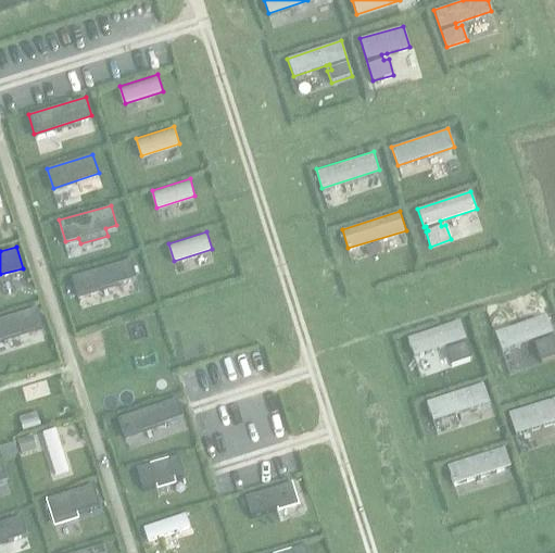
[(131,256),(73,275),(79,293),(137,276),(131,256)]
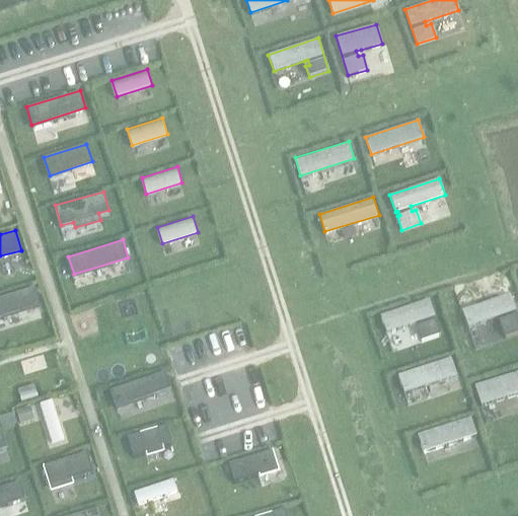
[(34,287),(0,296),(0,316),(40,305),(34,287)]
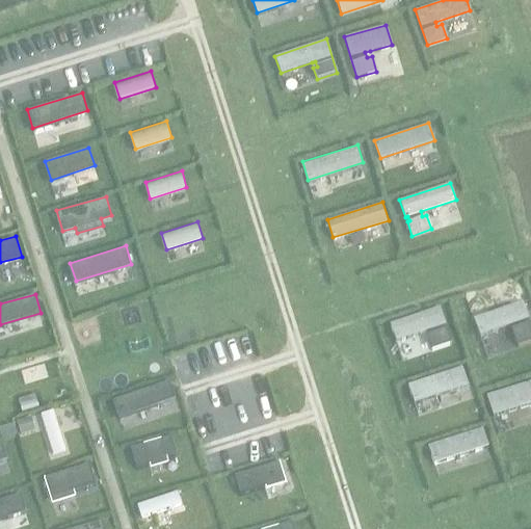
[(530,326),(523,300),(474,318),(479,335),(510,324),(515,322),(516,326),(512,328),(515,338),(518,345),(530,340),(530,326)]
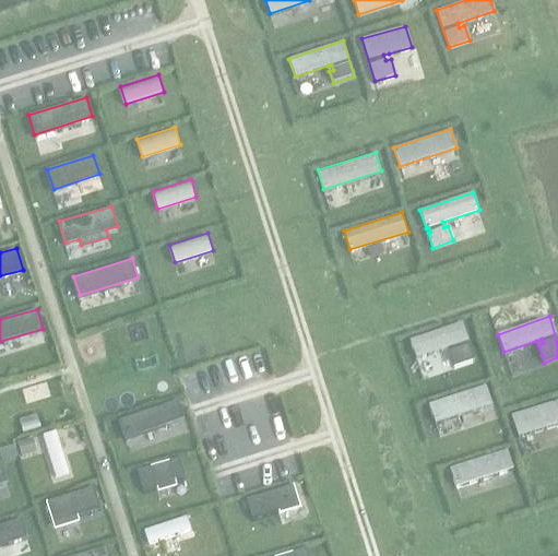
[(462,322),(410,340),(416,357),(447,347),(452,345),(453,351),(449,352),(453,367),(474,361),(462,322)]
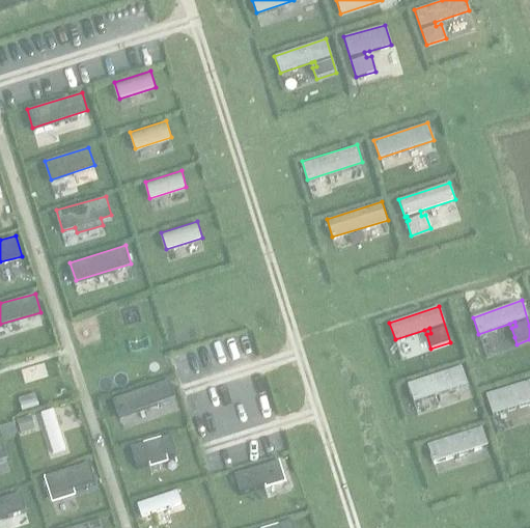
[(462,364),(407,382),(412,399),(467,382),(462,364)]
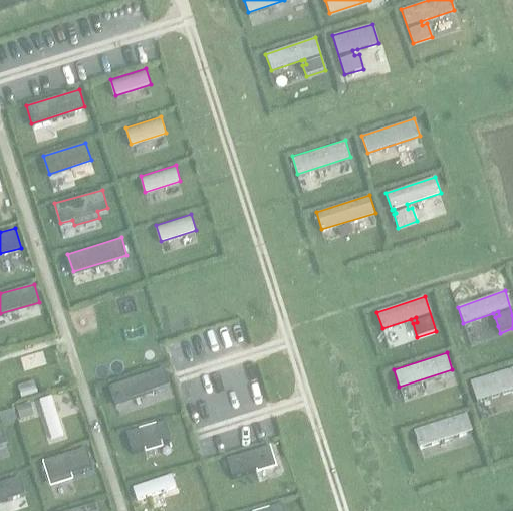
[(165,367),(110,384),(116,402),(170,385),(165,367)]
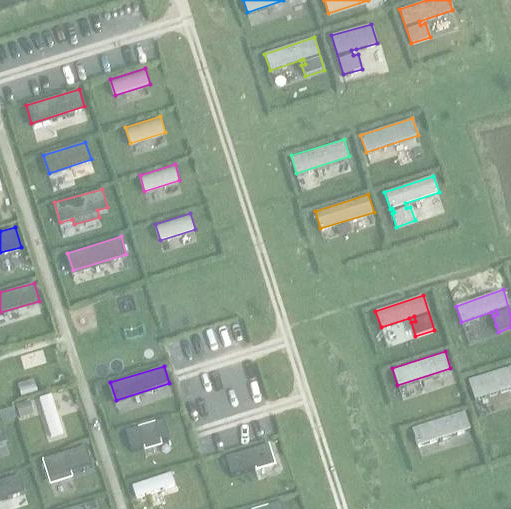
[(510,368),(469,382),(476,401),(510,390),(510,368)]
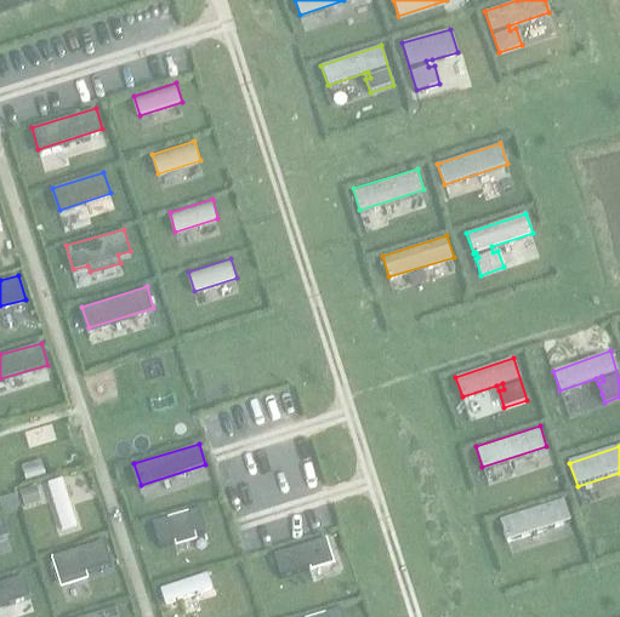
[(62,476),(47,480),(61,527),(77,523),(62,476)]
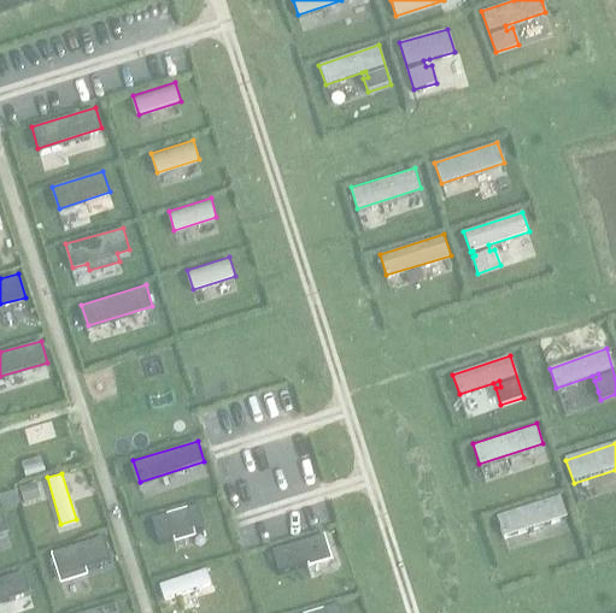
[(36,481),(19,485),(23,500),(40,495),(36,481)]
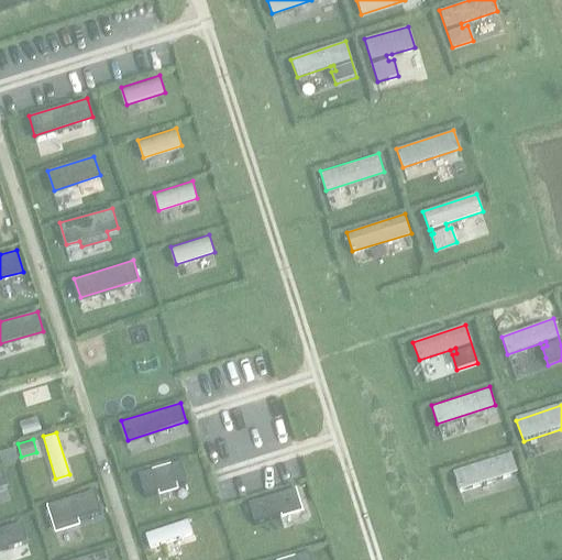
[(453,471),(459,490),(517,472),(510,452),(453,471)]
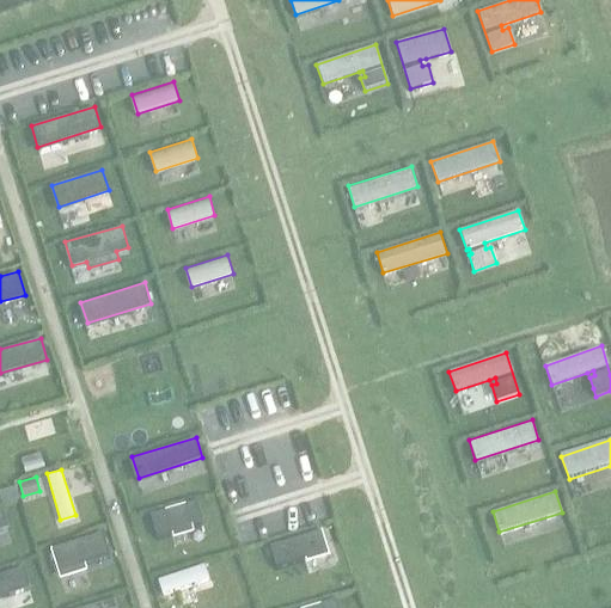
[(199,498),(151,513),(157,534),(205,520),(199,498)]
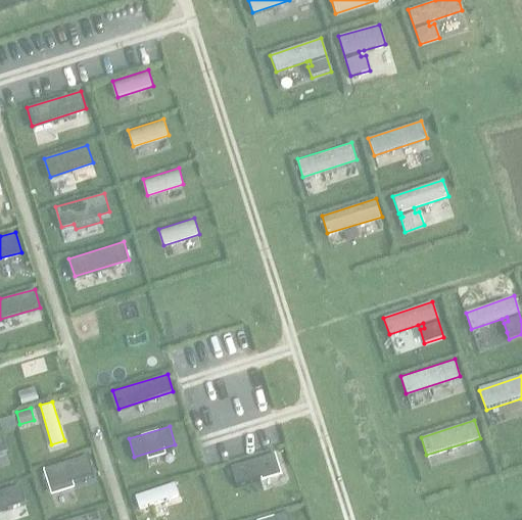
[(275,452),(231,464),(237,483),(281,470),(275,452)]
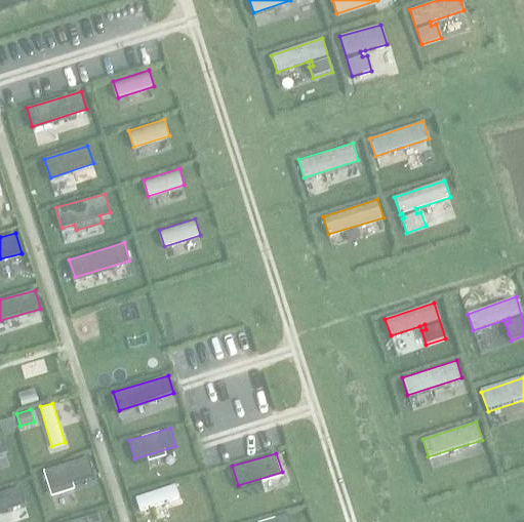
[(87,455),(43,469),(48,487),(93,474),(87,455)]
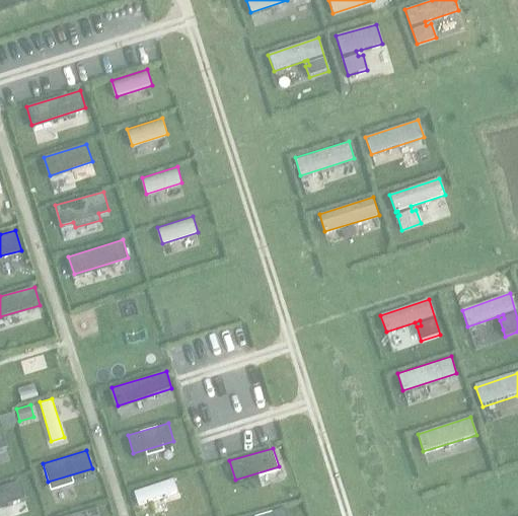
[(173,477),(133,490),(138,504),(177,491),(173,477)]
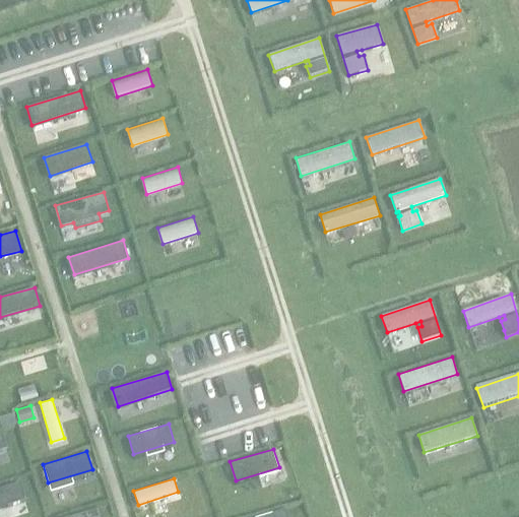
[(19,481),(0,487),(0,506),(24,499),(19,481)]
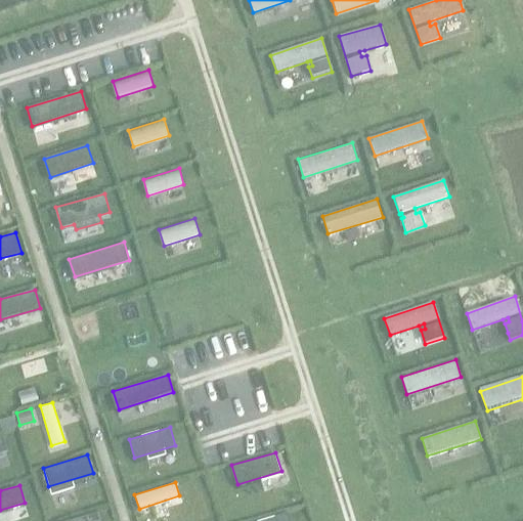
[(101,520),(99,512),(67,520),(101,520)]
